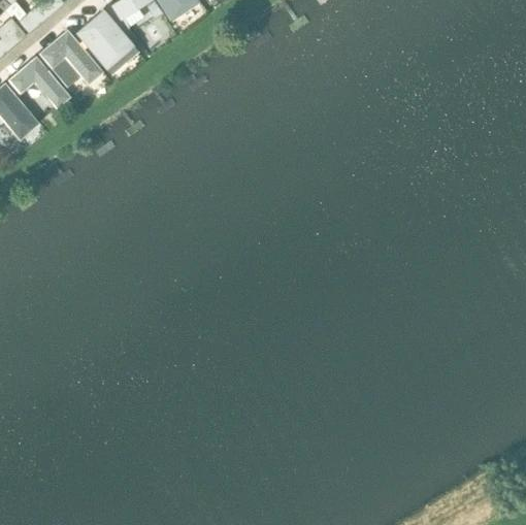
[(28,33),(63,4),(59,0),(43,0),(19,22),(28,33)]
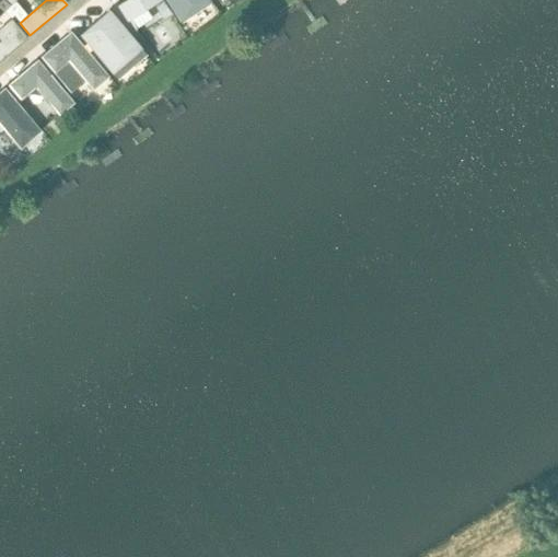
[(158,0),(134,0),(116,12),(126,28),(161,6),(158,0)]
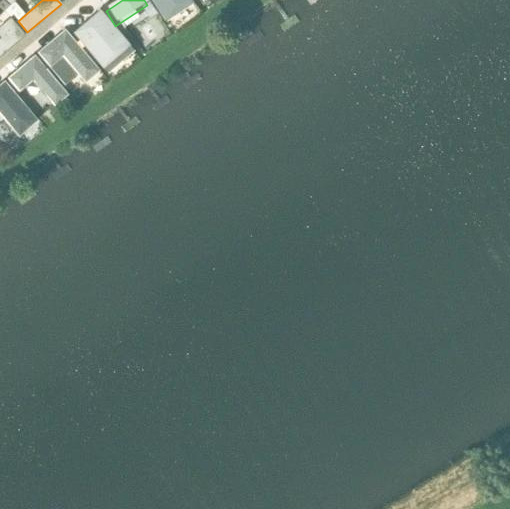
[(149,0),(163,21),(191,2),(190,0),(149,0)]
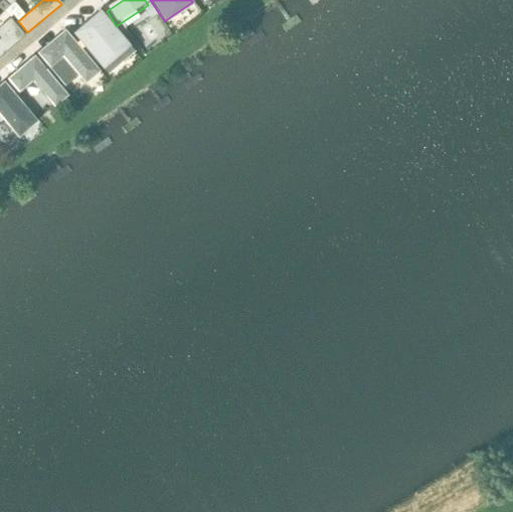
[(2,1),(0,3),(0,12),(1,13),(8,7),(2,1)]
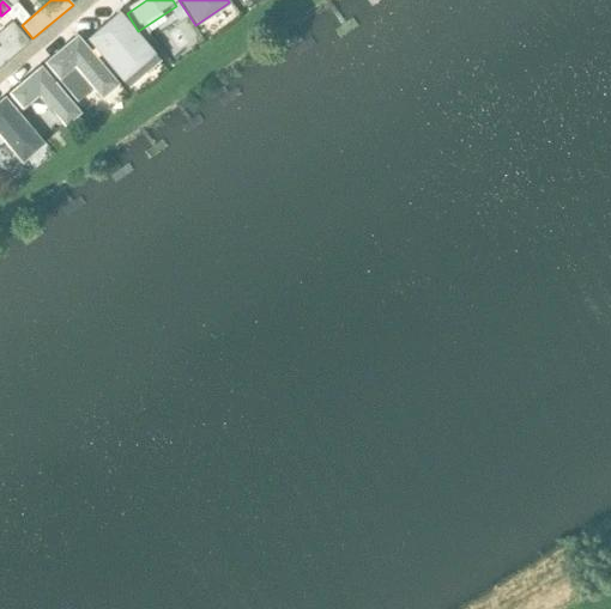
[(118,8),(86,35),(123,75),(153,49),(118,8)]
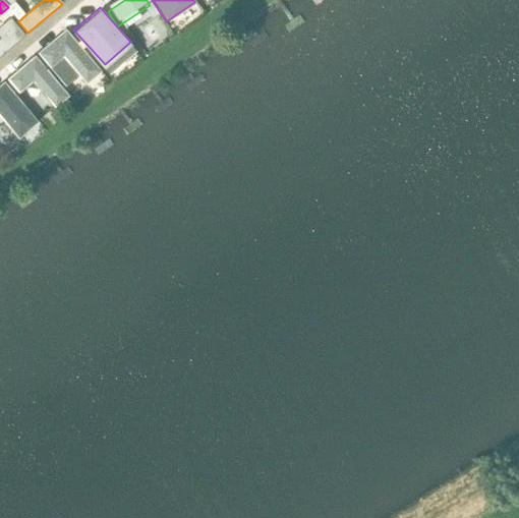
[(0,39),(1,40),(0,40),(0,56),(23,37),(9,20),(0,27),(0,39)]
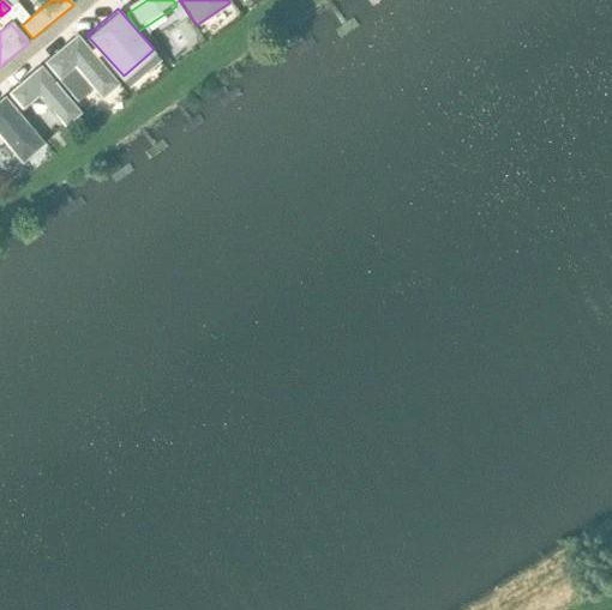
[(77,36),(45,62),(60,80),(75,68),(93,90),(101,100),(119,84),(91,55),(77,36)]
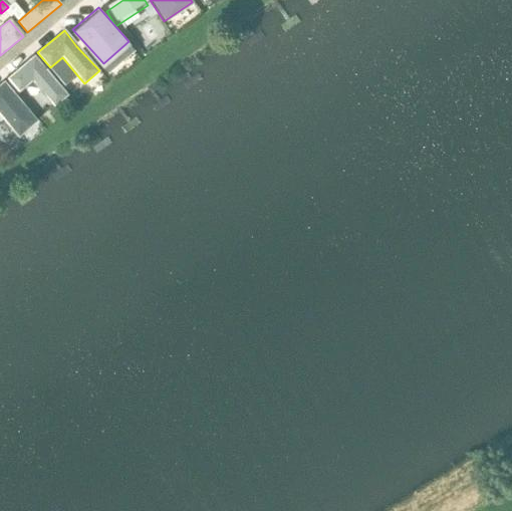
[(33,56),(7,78),(19,92),(25,87),(32,81),(38,88),(53,107),(66,95),(46,71),(33,56)]
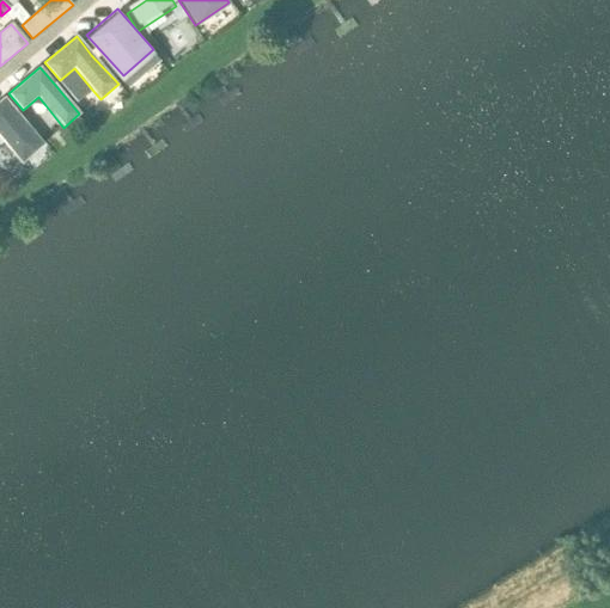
[(4,98),(0,100),(0,137),(22,164),(46,143),(19,116),(4,98)]
